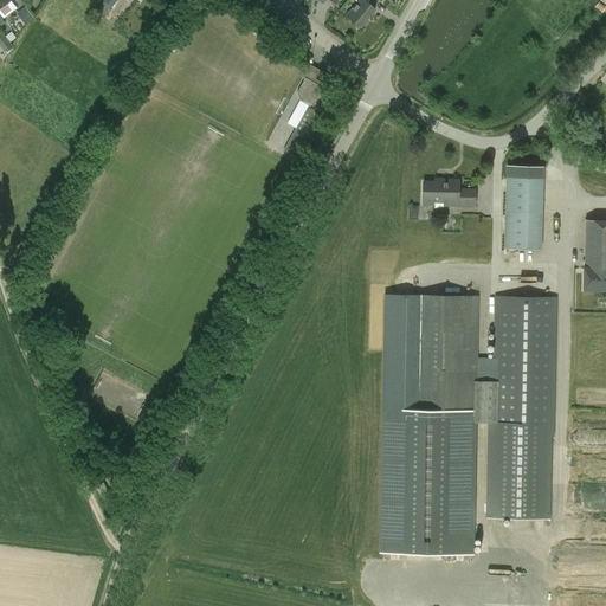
[(0,0),(0,26),(5,23),(0,15),(0,8),(11,1),(10,0),(0,0)]
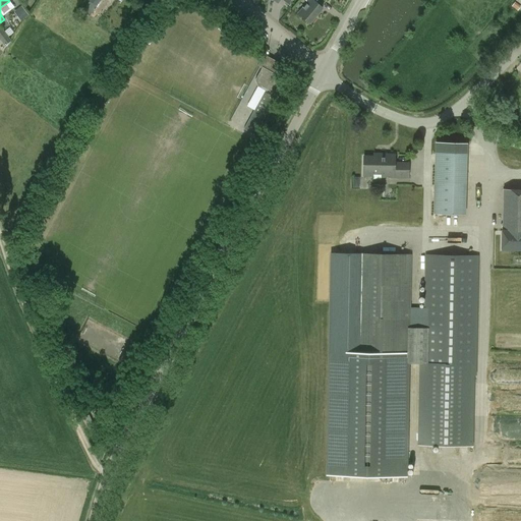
[(96,6),(101,0),(88,0),(90,1),(85,6),(84,11),(89,14),(96,6)]
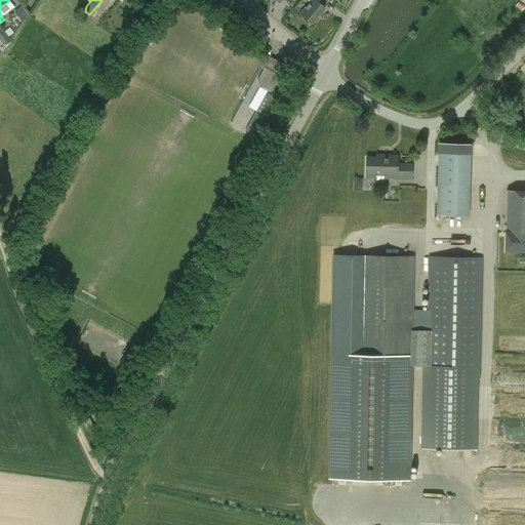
[(325,8),(317,2),(318,0),(308,0),(311,2),(300,14),(312,24),(325,8)]
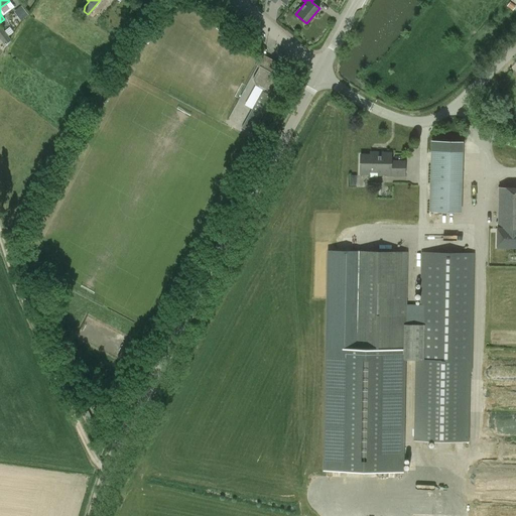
[(24,18),(28,15),(20,6),(16,9),(24,18)]
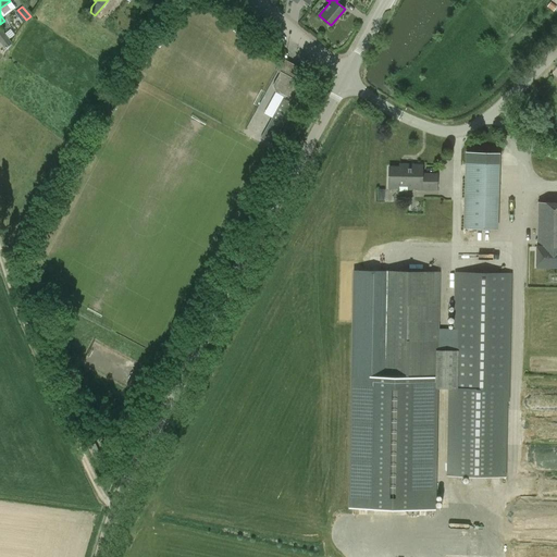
[(0,32),(0,41),(5,49),(12,44),(2,31),(0,32)]
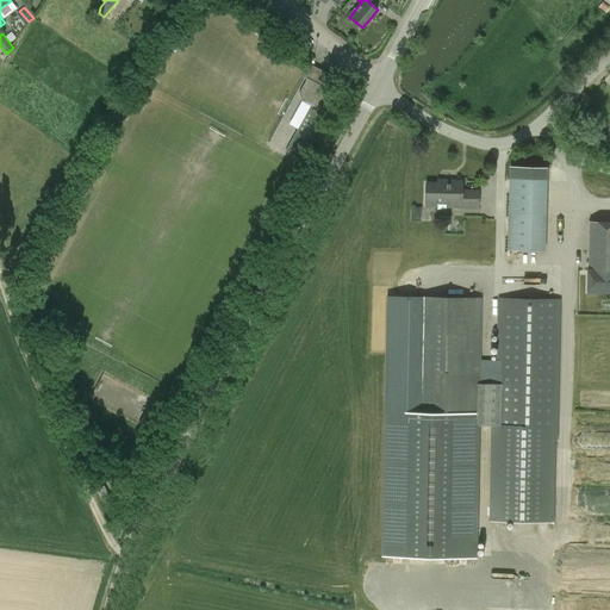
[(298,159),(309,138),(310,138),(327,109),(321,105),(325,95),(323,88),(330,76),(309,64),(302,78),(304,79),(304,80),(306,81),(299,94),(302,103),(310,106),(297,131),(286,151),(298,159)]
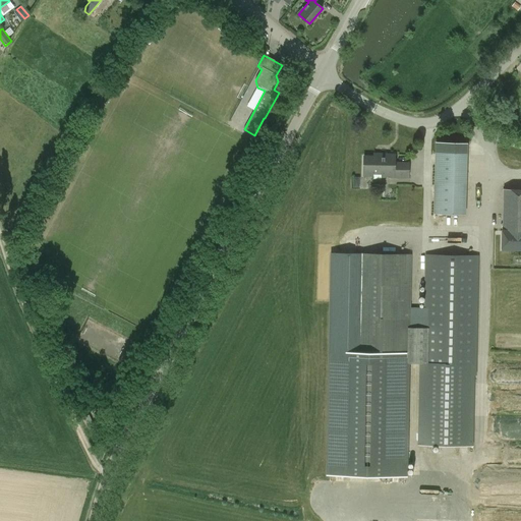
[(465,216),(467,154),(435,153),(433,215),(465,216)]
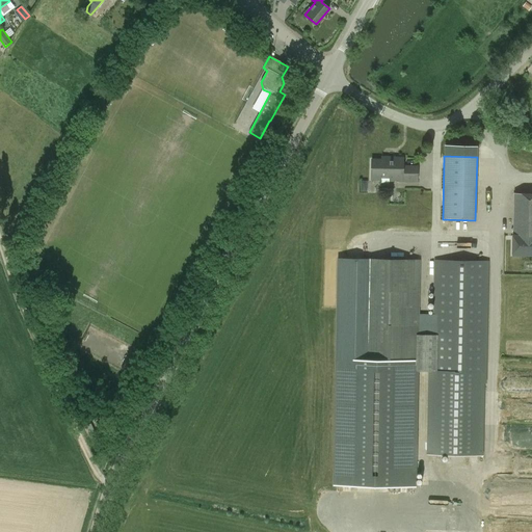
[(381,160),(371,160),(371,180),(380,180),(380,178),(390,178),(390,182),(393,182),(393,180),(399,180),(399,182),(418,182),(418,167),(403,166),(403,158),(381,158),(381,160)]
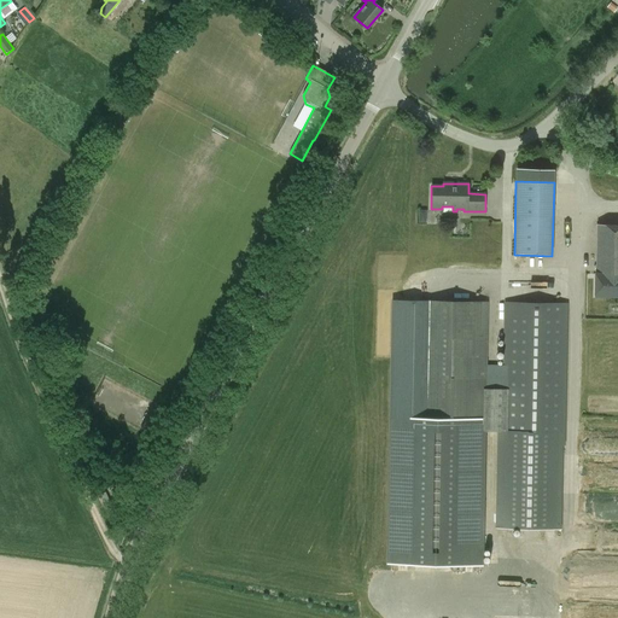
[(617,225),(596,225),(595,274),(595,296),(617,296),(617,225)]
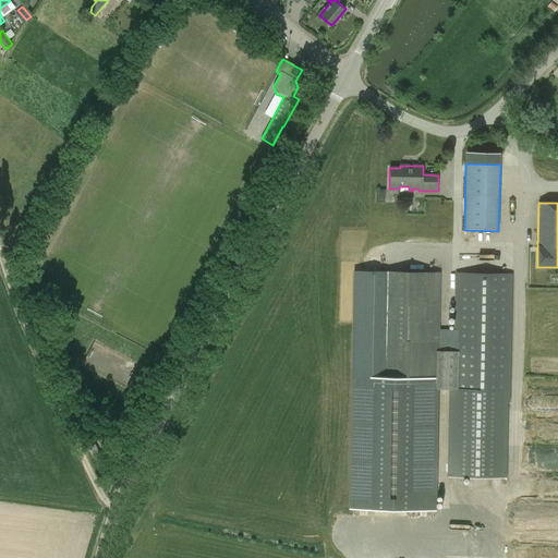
[(380,273),(378,378),(352,378),(349,508),(433,510),(435,390),(450,390),(448,477),(506,478),(508,392),(510,392),(513,274),(455,273),(453,331),(437,331),(438,274),(380,273)]
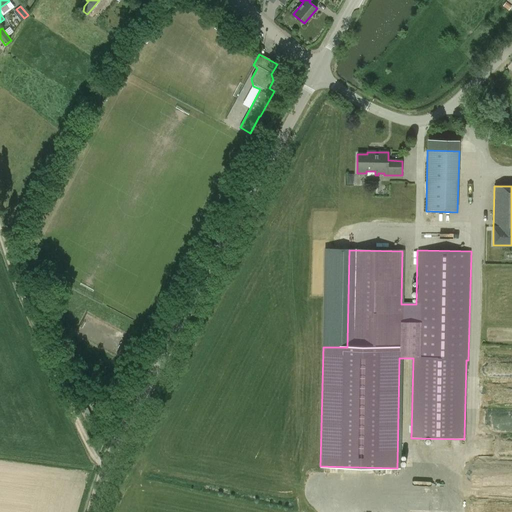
[(87,408),(83,410),(88,421),(92,419),(87,408)]
